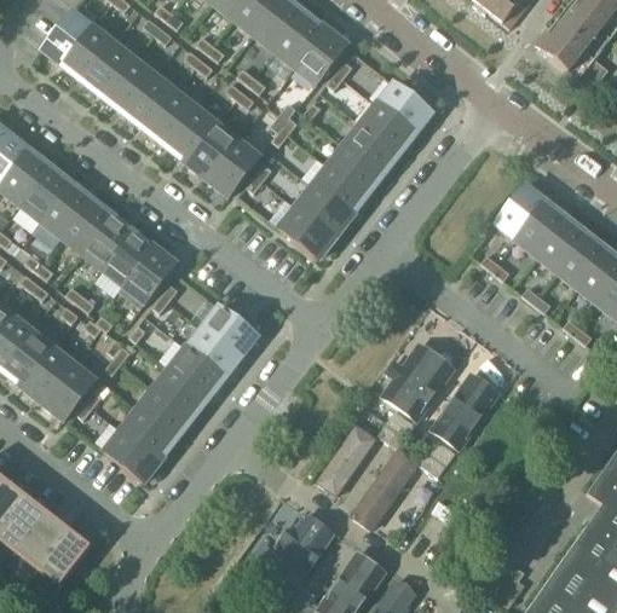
[(116,0),(114,4),(125,12),(131,5),(125,0),(116,0)]
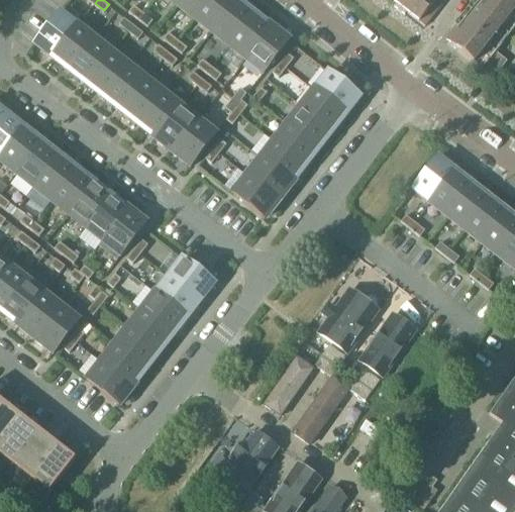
[(180,0),(178,3),(195,16),(207,0),(180,0)]
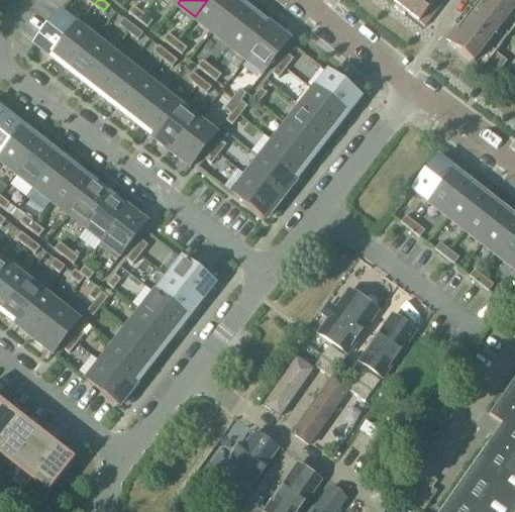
[(207,0),(195,16),(212,30),(235,0),(207,0)]
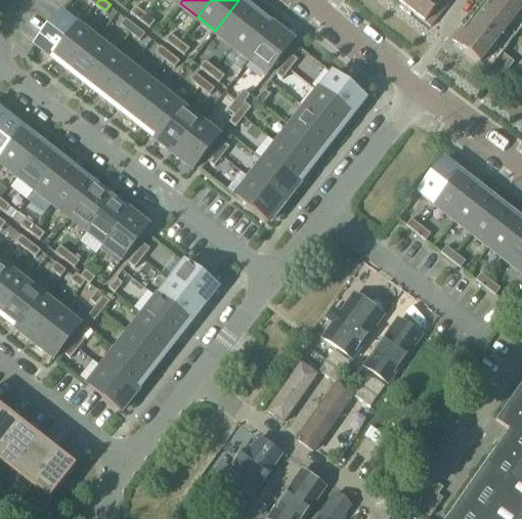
[(215,31),(232,44),(258,11),(244,0),(238,0),(215,31)]
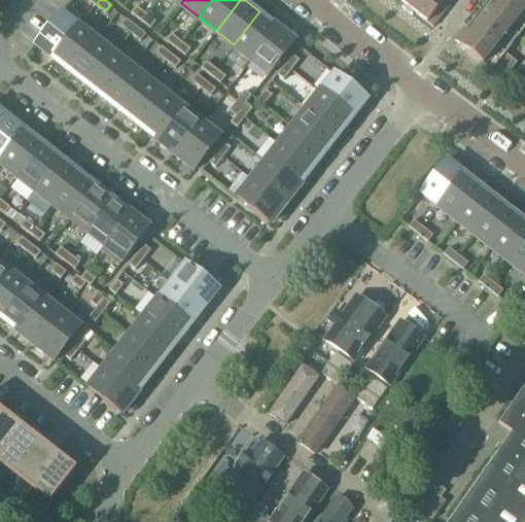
[(403,4),(408,8),(414,0),(404,0),(405,1),(403,4)]
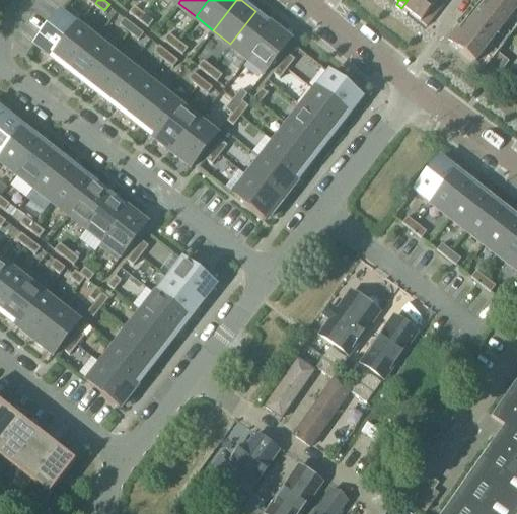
[(408,0),(401,8),(407,12),(409,9),(422,19),(436,0),(408,0)]
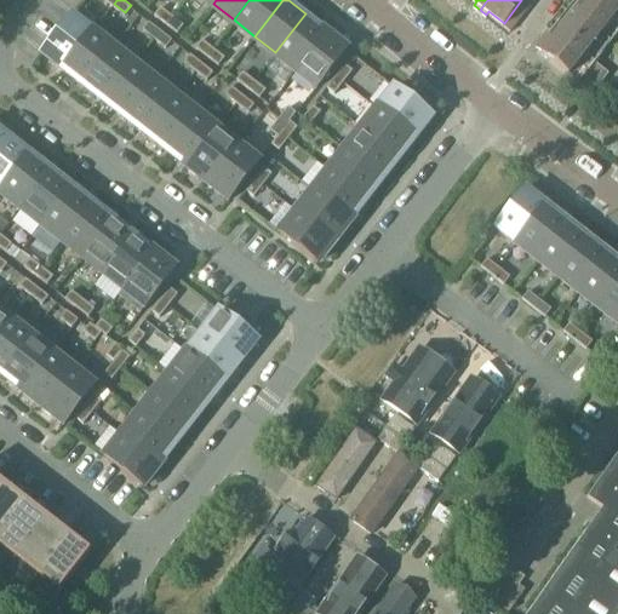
[(581,0),(573,10),(553,38),(548,33),(536,47),(579,81),(617,30),(617,0),(581,0)]
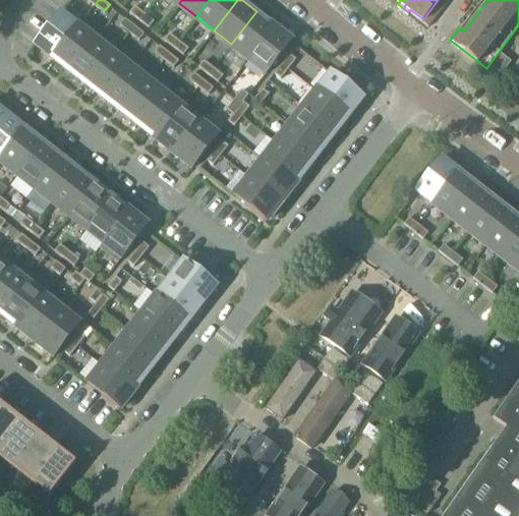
[(130,10),(139,17),(145,11),(135,3),(130,10)]
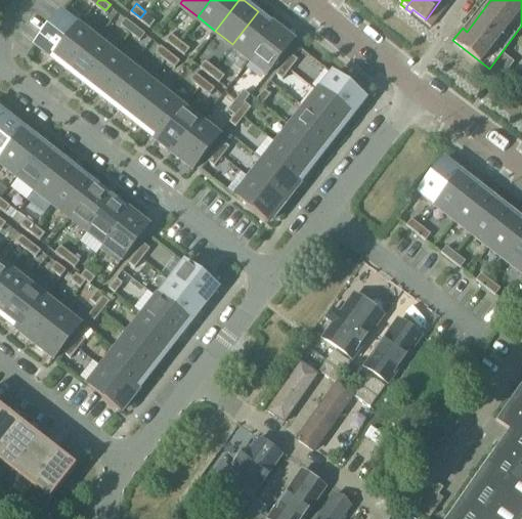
[(36,43),(53,57),(79,25),(60,10),(36,43)]
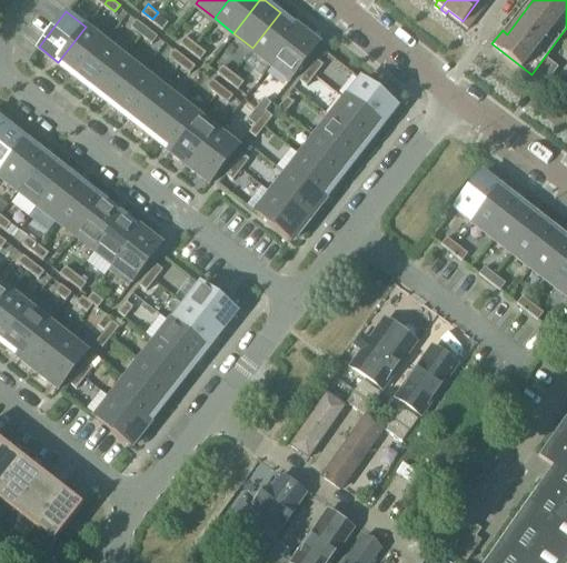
[(158,12),(152,19),(163,28),(169,20),(158,12)]
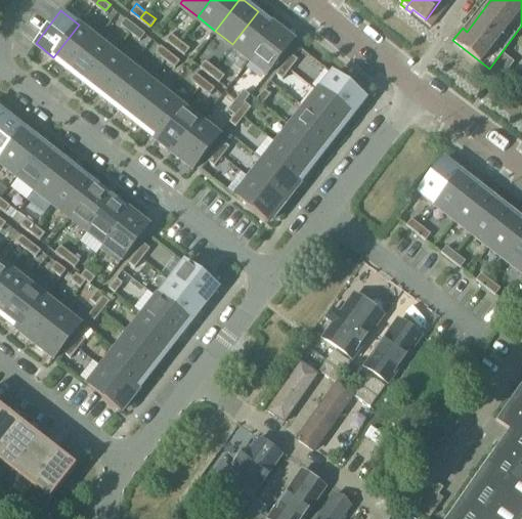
[(232,44),(250,57),(275,26),(258,11),(232,44)]
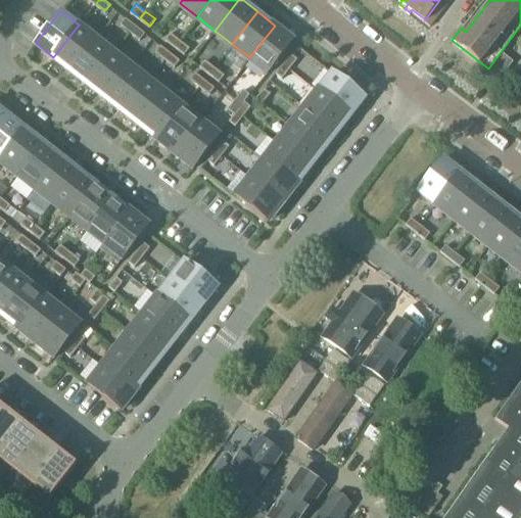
[(121,22),(131,31),(136,24),(126,16),(121,22)]
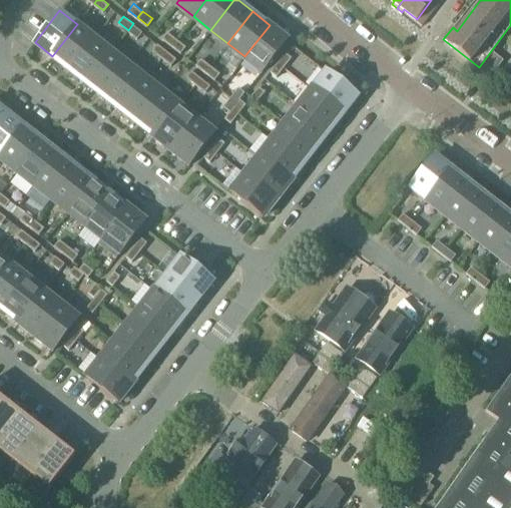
[(133,23),(128,30),(137,37),(142,31),(133,23)]
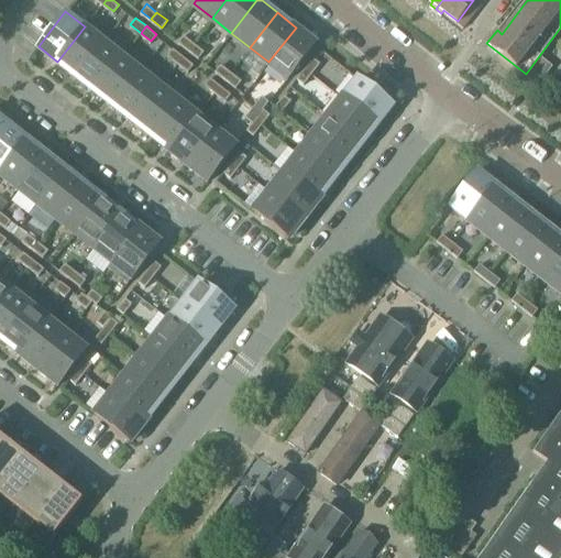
[(57,62),(76,76),(103,41),(85,26),(57,62)]
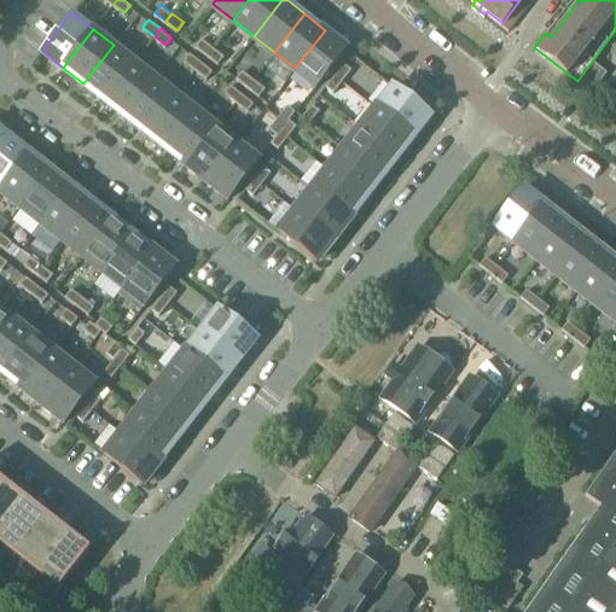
[(325,30),(295,68),(317,85),(347,47),(325,30)]
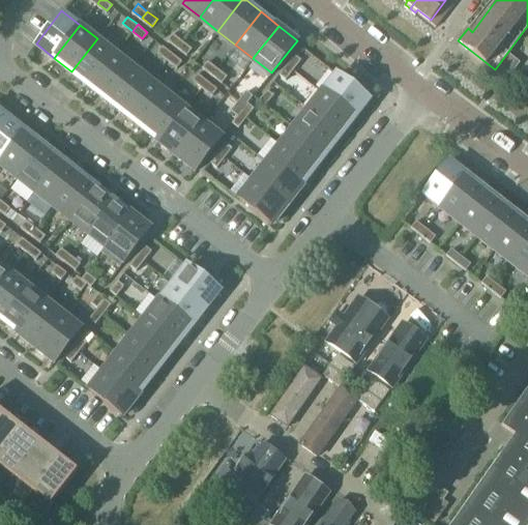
[(168,38),(177,46),(182,39),(173,31),(168,38)]
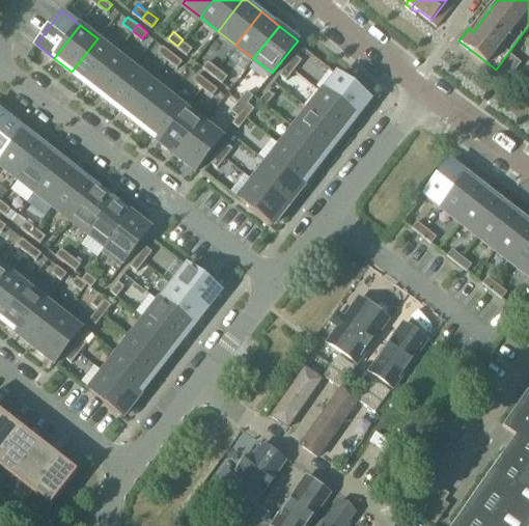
[(72,72),(89,85),(115,53),(98,38),(72,72)]
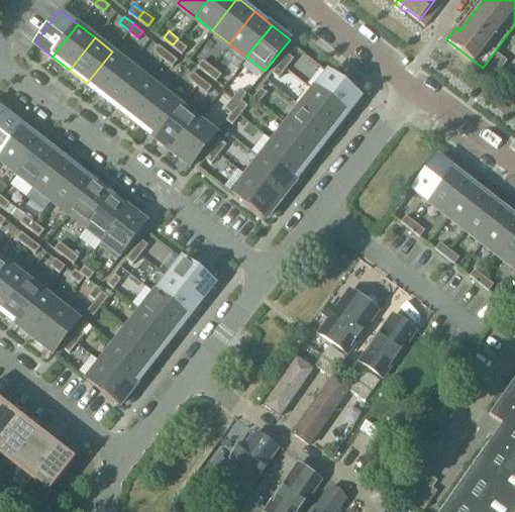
[(178,38),(173,44),(183,52),(188,45),(178,38)]
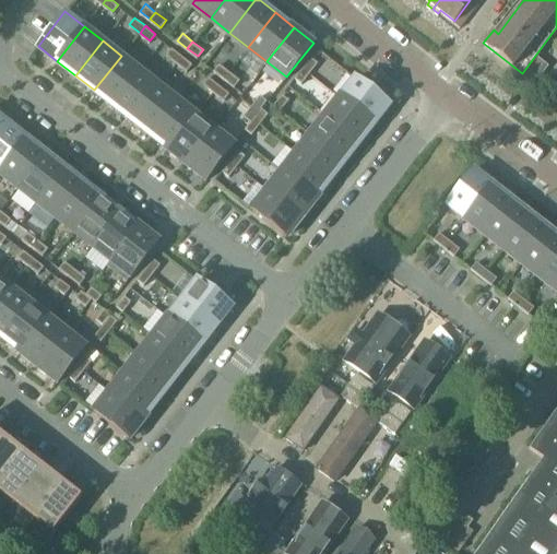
[(166,54),(177,61),(182,55),(172,46),(166,54)]
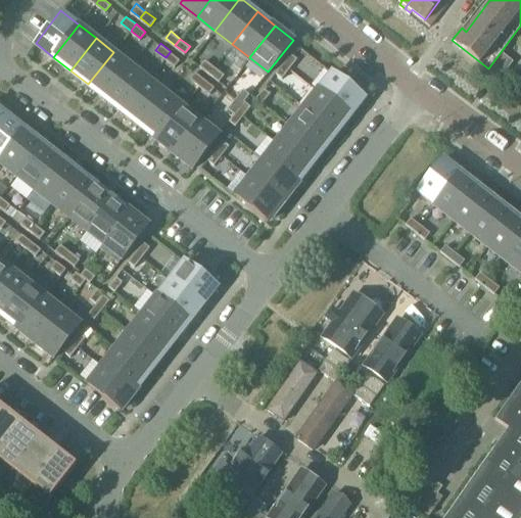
[(171,51),(166,57),(175,65),(180,58),(171,51)]
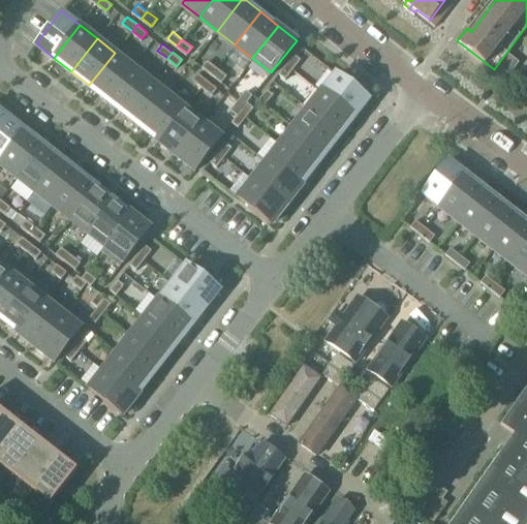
[(89,85),(106,99),(132,66),(115,53),(89,85)]
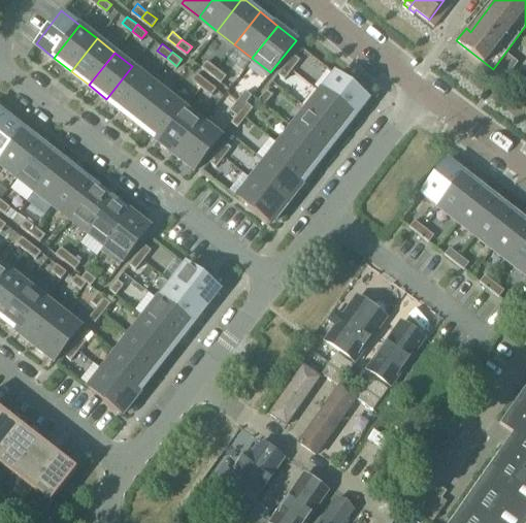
[(294,53),(287,62),(293,67),(300,58),(294,53)]
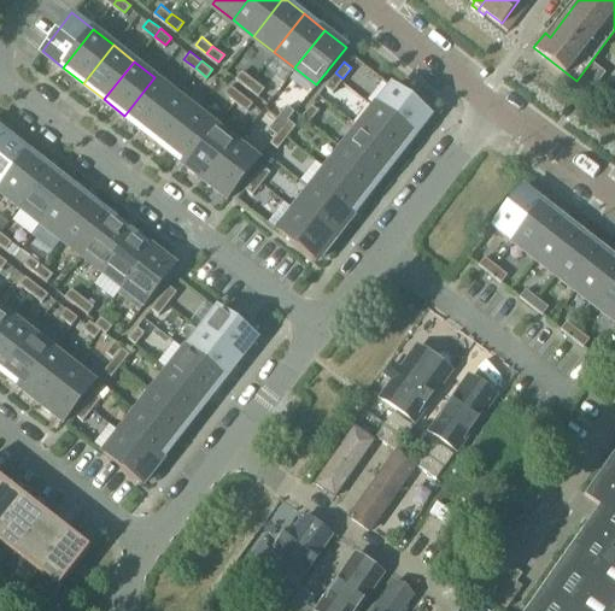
[(236,76),(247,86),(253,77),(242,69),(236,76)]
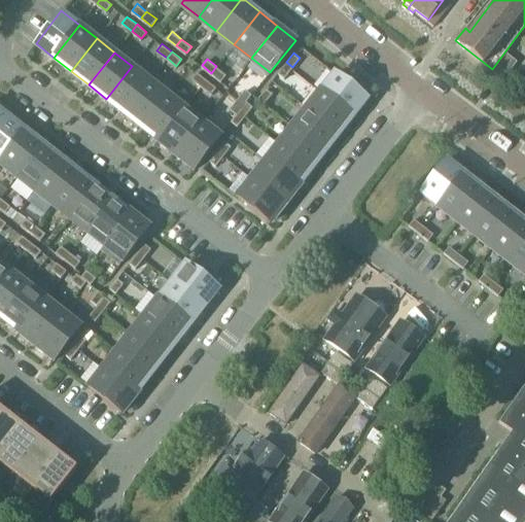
[(292,67),(286,62),(278,72),(285,77),(292,67)]
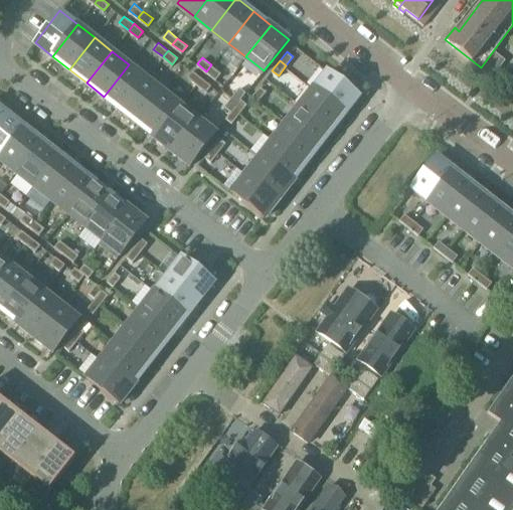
[(104,97),(121,110),(146,77),(129,64),(104,97)]
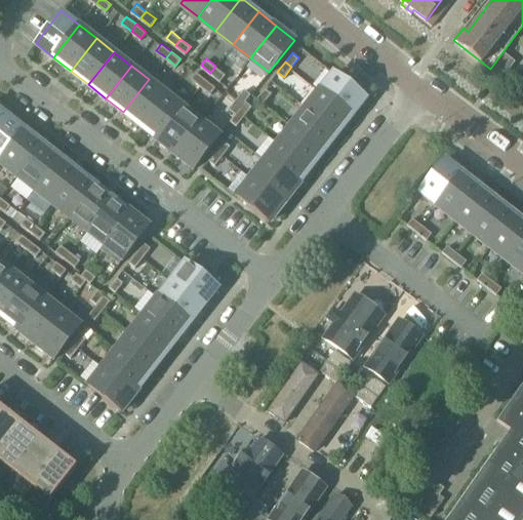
[(215,66),(210,73),(220,80),(226,74),(215,66)]
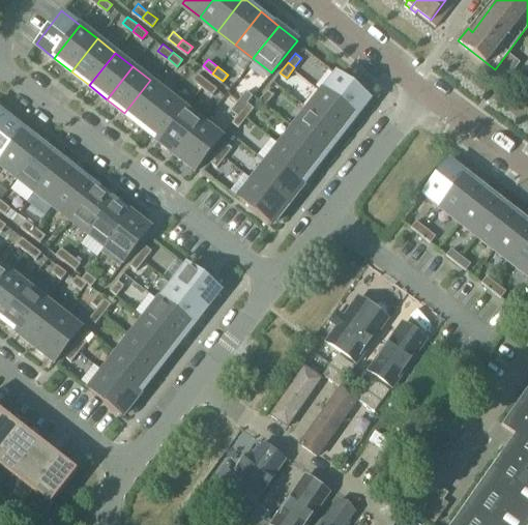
[(193,78),(203,86),(208,79),(198,71),(193,78)]
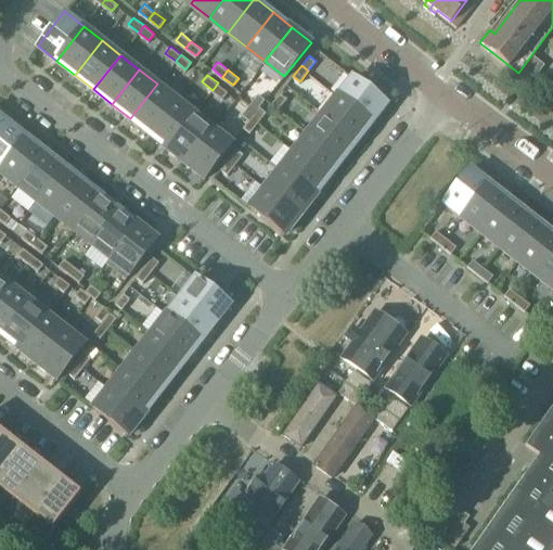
[(354,75),(338,94),(372,122),(387,102),(354,75)]
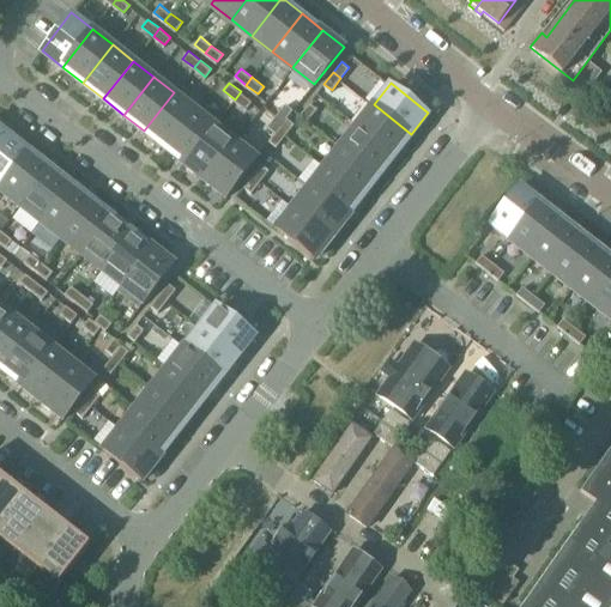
[(241,91),(235,99),(246,108),(252,101),(241,91)]
